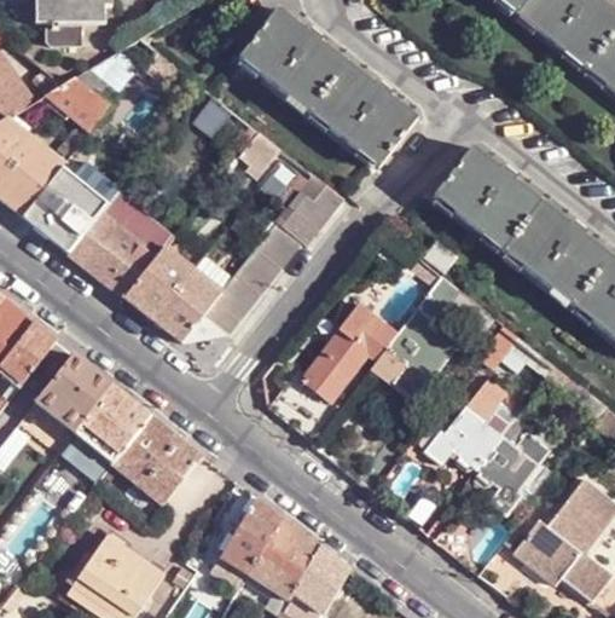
[(38,0),(39,28),(42,29),(45,48),(79,48),(81,36),(82,26),(103,23),(104,7),(110,6),(110,0),(38,0)]
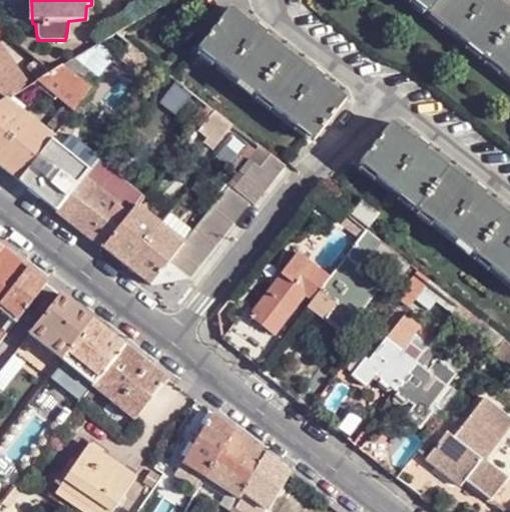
[(417,0),(509,74),(509,6),(502,0),(417,0)]
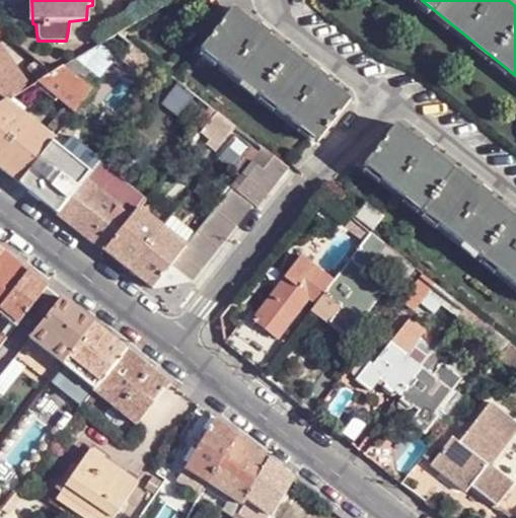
[(268,35),(251,21),(230,6),(198,48),(315,139),(349,97),(328,82),(309,66),(268,35)]
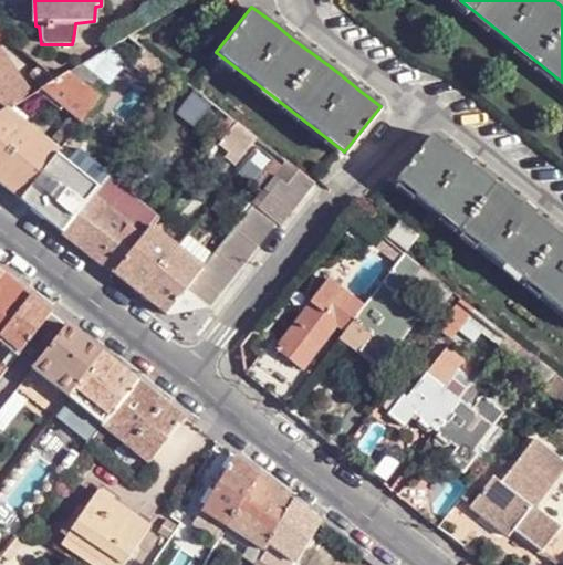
[(277,20),(274,23),(292,39),(294,34),(277,20)]
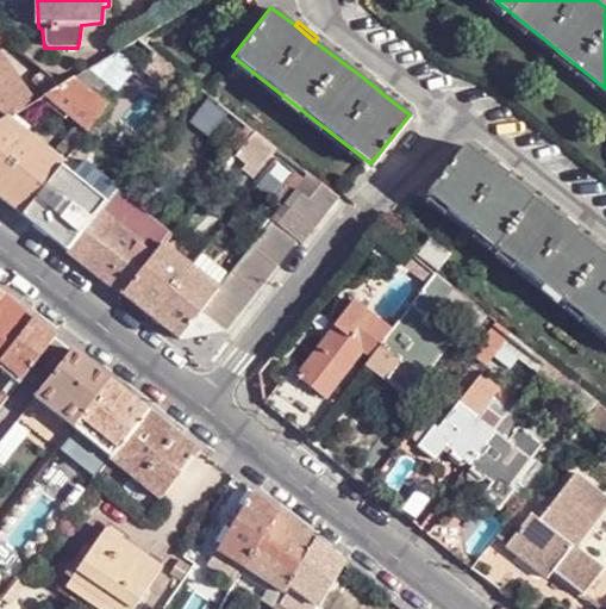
[(0,120),(5,118),(32,101),(0,53),(0,120)]
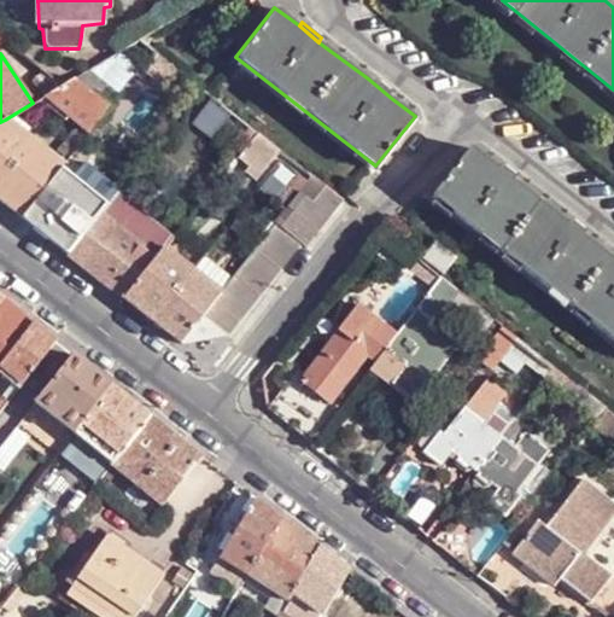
[(368,79),(391,98),(393,92),(370,76),(368,79)]
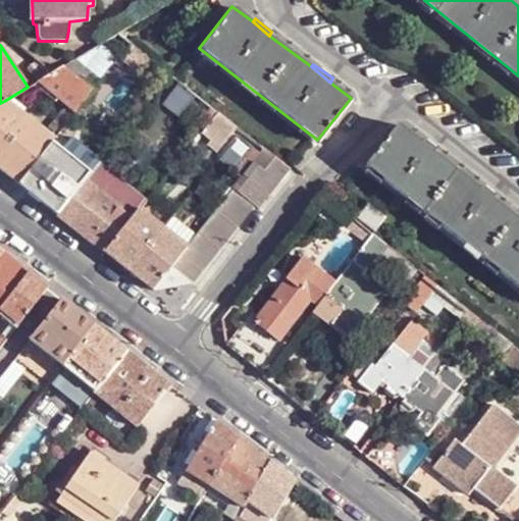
[(89,89),(61,65),(53,71),(37,82),(73,109),(89,89)]
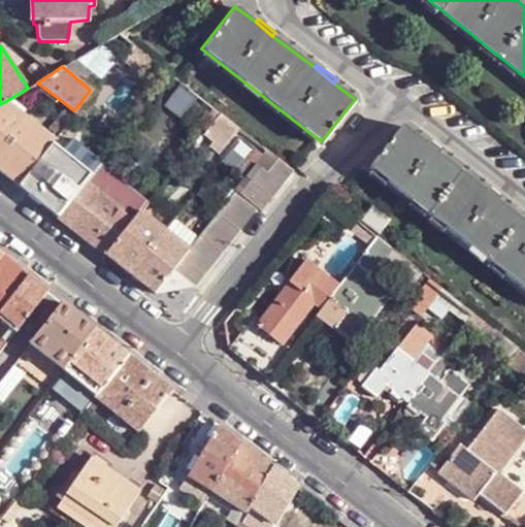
[(187,88),(176,80),(169,90),(178,98),(187,88)]
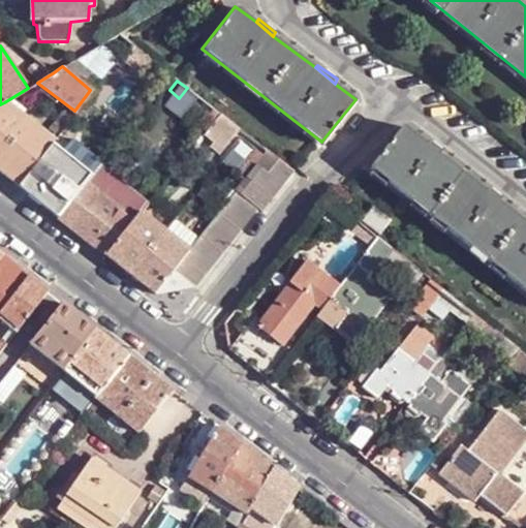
[(0,171),(17,184),(52,140),(4,102),(0,104),(0,171)]
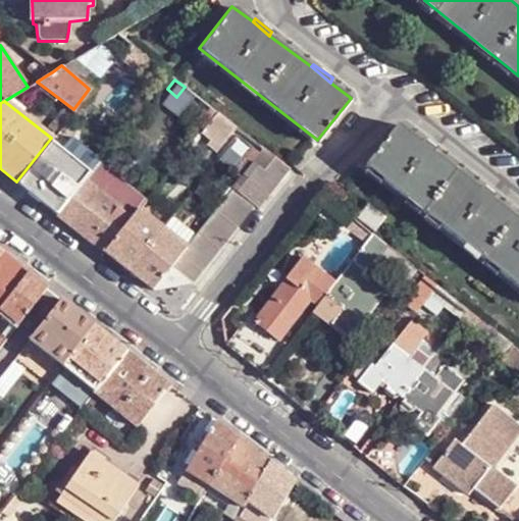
[(202,115),(206,119),(214,110),(210,106),(202,115)]
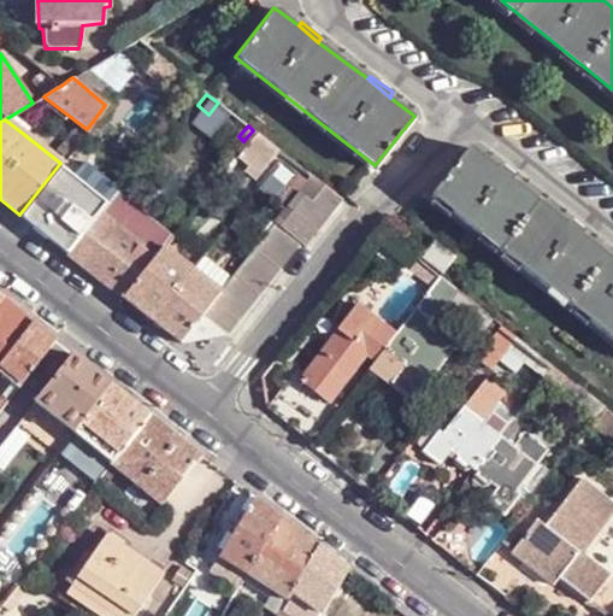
[(514,179),(493,163),(467,145),(429,193),(612,334),(612,256),(584,233),(563,217),(514,179)]
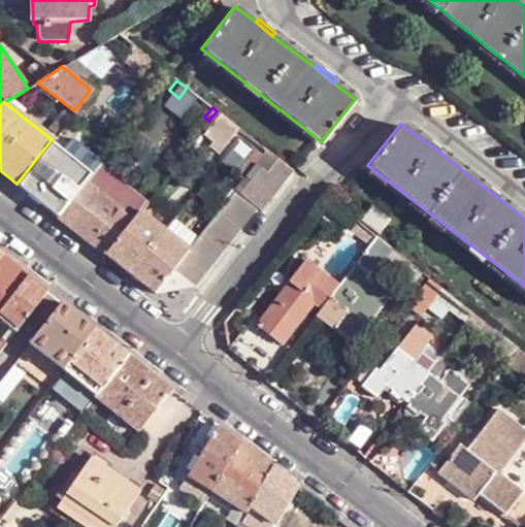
[(424,136),(422,139),(440,153),(444,151),(424,136)]
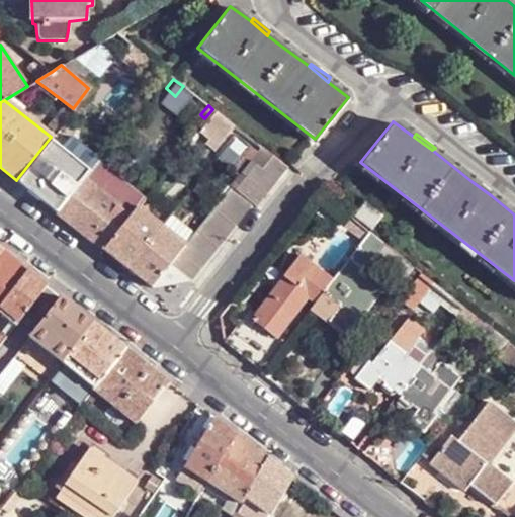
[(89,168),(51,137),(16,180),(57,211),(82,177),(89,168)]
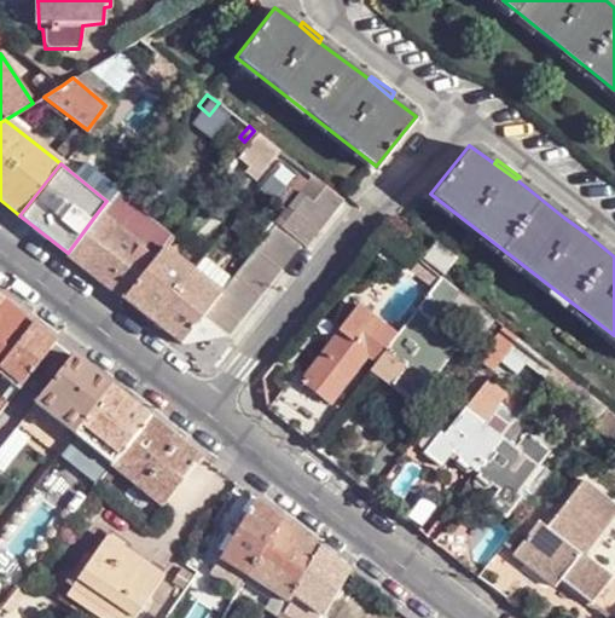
[(301,190),(306,182),(299,174),(273,209),(282,215),(289,207),(295,196),(301,190)]
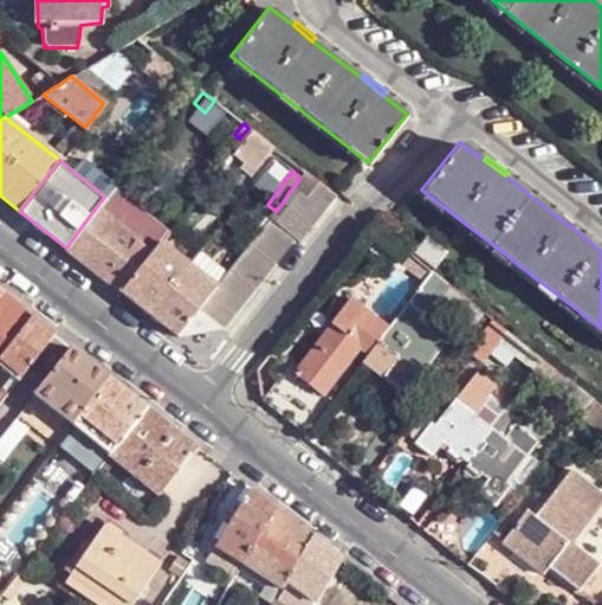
[(332,194),(305,172),(299,178),(295,186),(322,208),(332,194)]
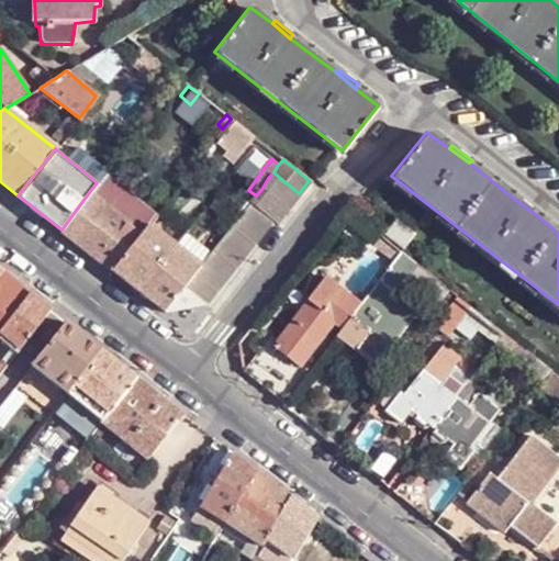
[(299,193),(274,172),(268,178),(263,188),(287,209),(299,193)]
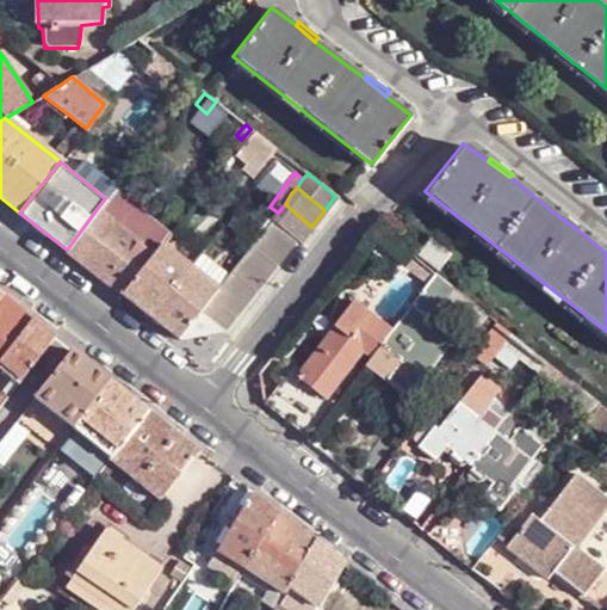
[(111,192),(105,198),(97,209),(67,250),(106,279),(122,293),(152,254),(161,242),(167,238),(111,192)]
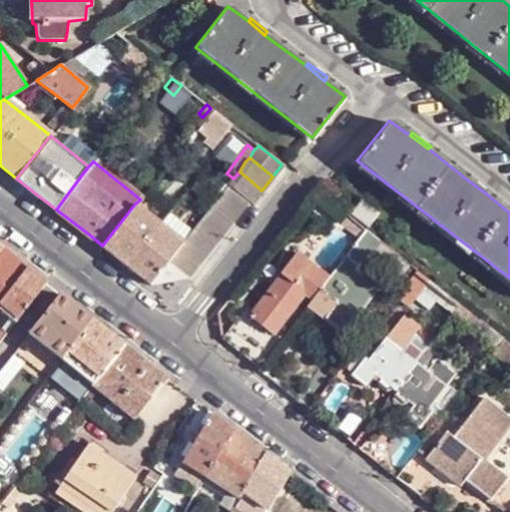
[(233,178),(183,240),(168,261),(188,276),(248,198),(253,203),(262,190),(239,171),(233,178)]
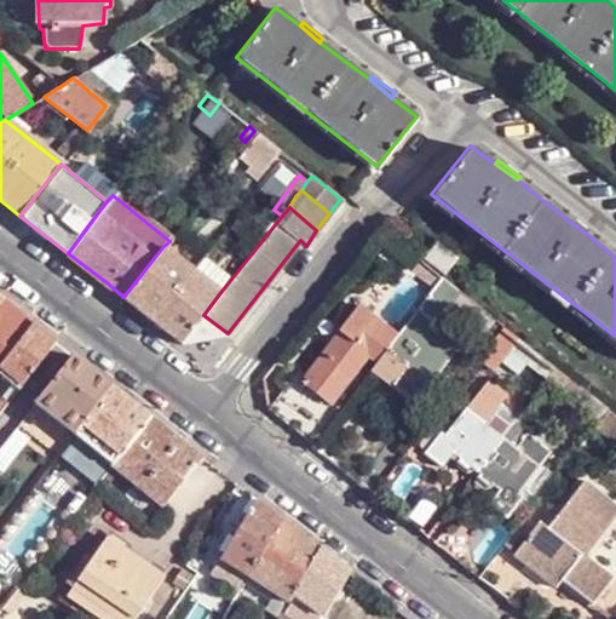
[(569,213),(565,218),(587,234),(588,228),(569,213)]
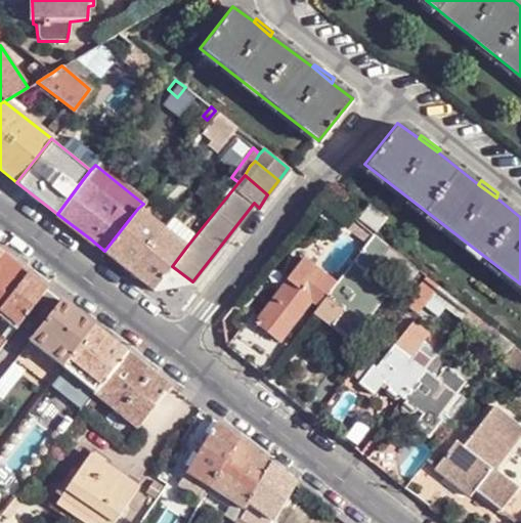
[(376,229),(386,216),(370,203),(358,216),(376,229)]
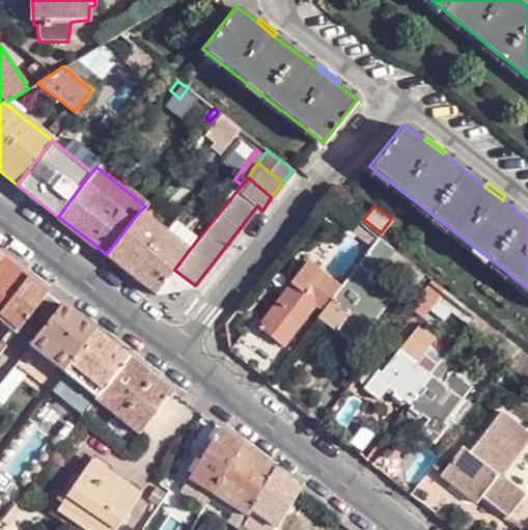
[(132,221),(106,254),(131,275),(165,230),(140,211),(132,221)]
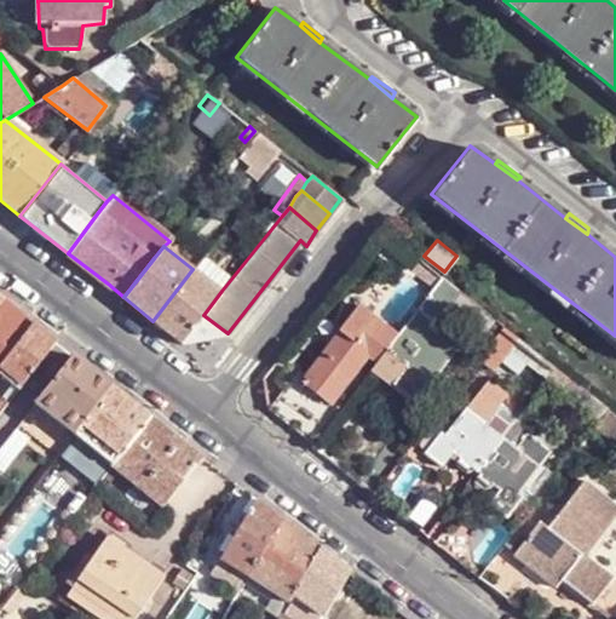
[(442,278),(421,262),(412,274),(431,292),(442,278)]
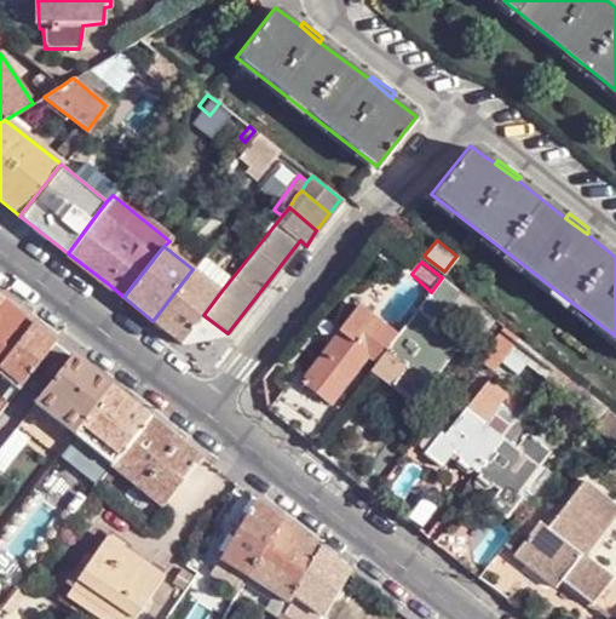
[(193,269),(153,321),(182,343),(203,315),(222,291),(193,269)]
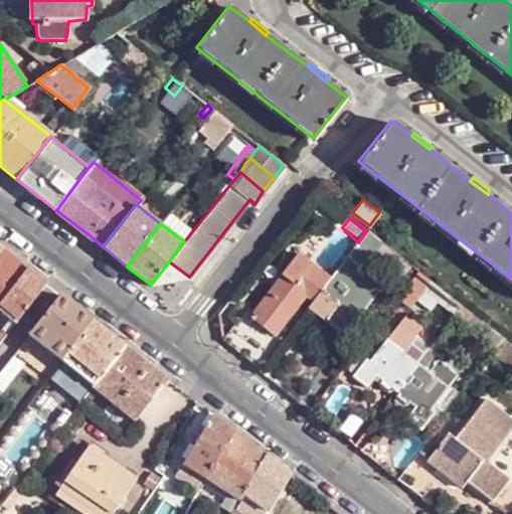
[(313,300),(309,306),(324,319),(343,333),(382,283),(362,267),(372,252),(403,277),(412,266),(367,230),(358,242),(329,278),(319,292),(313,300)]
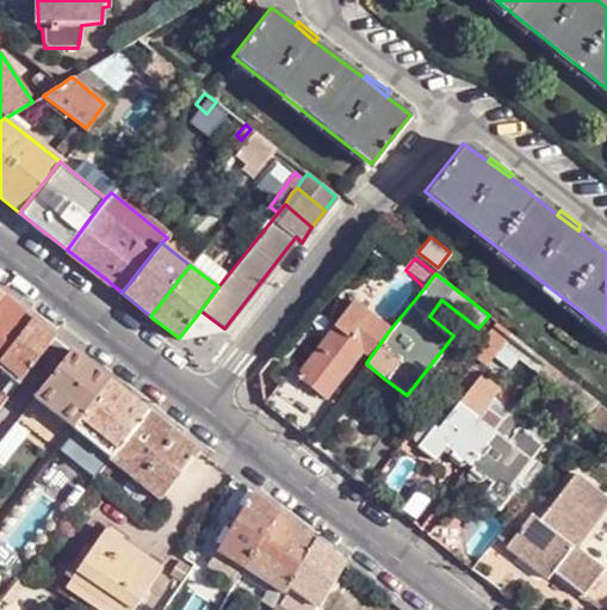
[(0,358),(30,320),(0,296),(0,358)]
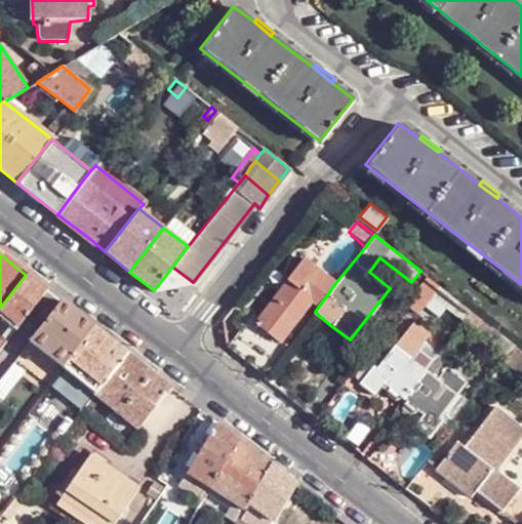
[(247,319),(226,346),(264,375),(284,349),(277,343),(311,299),(319,306),(325,297),(335,283),(304,258),(252,323),(247,319)]
